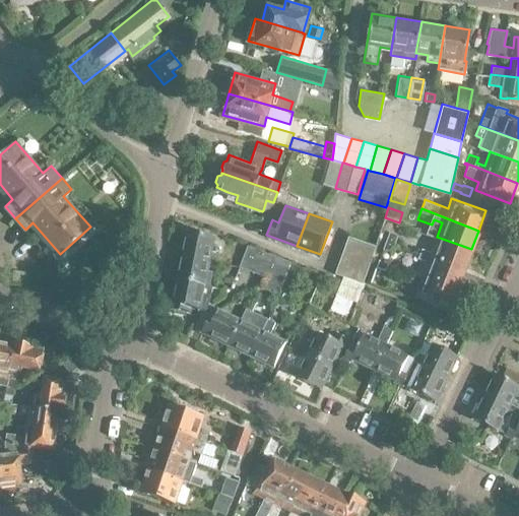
[(187,229),(182,254),(208,258),(209,250),(215,251),(216,245),(211,243),(212,234),(187,229)]
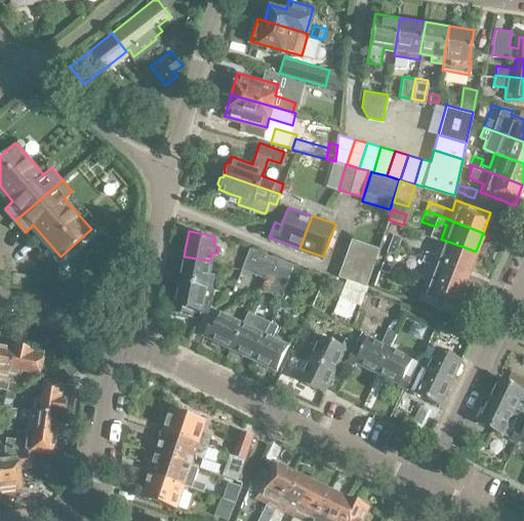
[(393,233),(390,242),(398,245),(402,236),(393,233)]
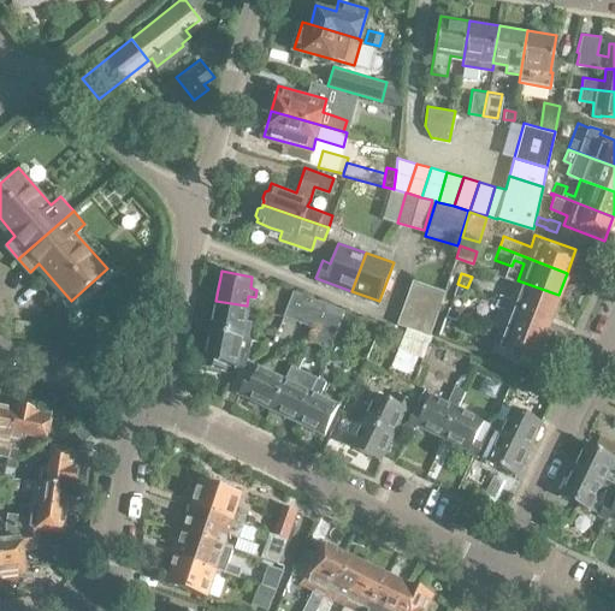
[(396,324),(406,327),(429,334),(445,291),(412,279),(396,324)]
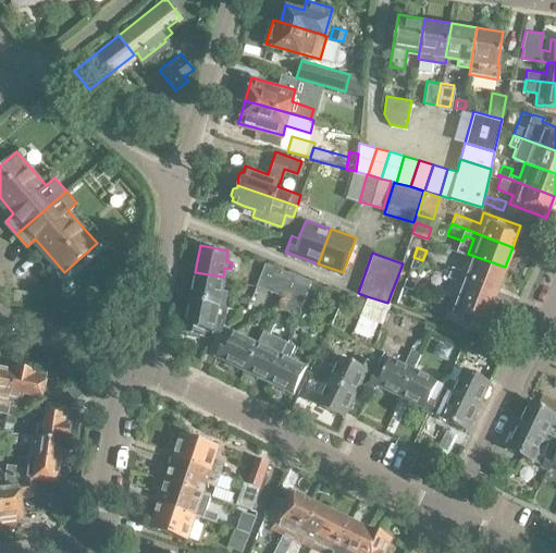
[(497,287),(505,267),(468,254),(462,270),(452,266),(451,270),(497,287)]
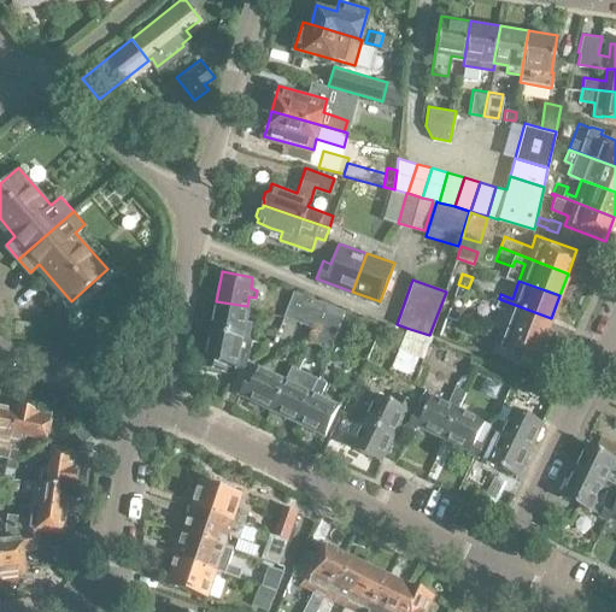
[(464,299),(468,288),(458,284),(455,295),(464,299)]
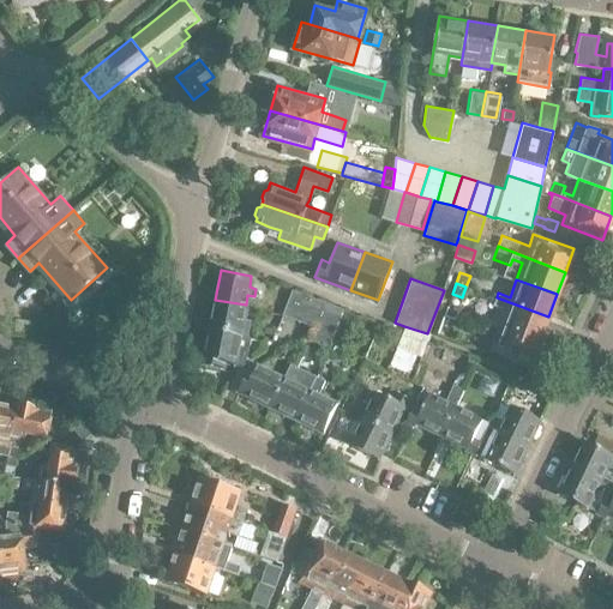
[(282,314),(296,320),(307,294),(292,288),(288,297),(282,313),(282,314)]
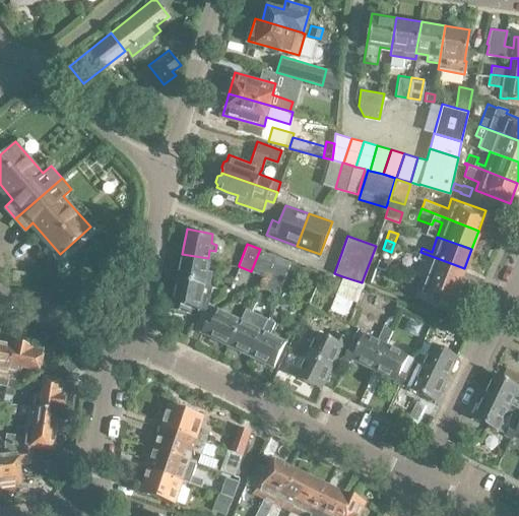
[(266,276),(274,255),(260,249),(251,271),(264,276),(266,276)]
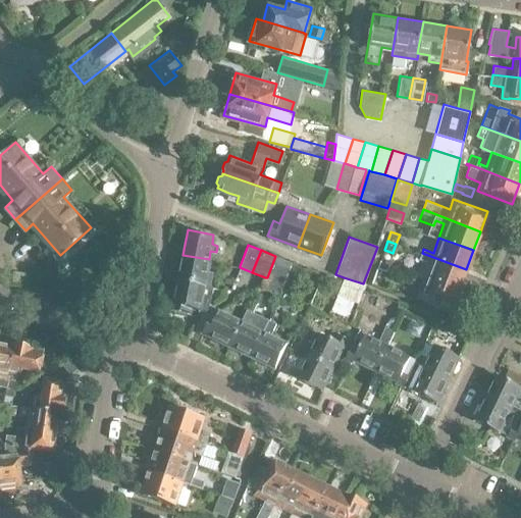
[(235,264),(240,266),(245,253),(240,251),(235,264)]
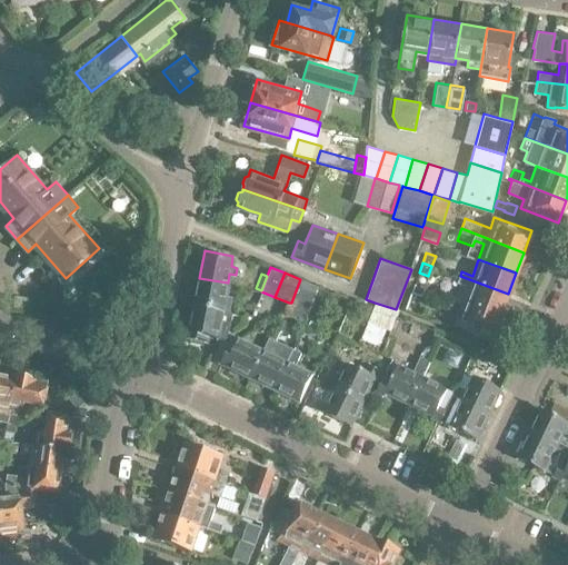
[(460,276),(458,281),(468,286),(464,300),(500,314),(508,294),(460,276)]
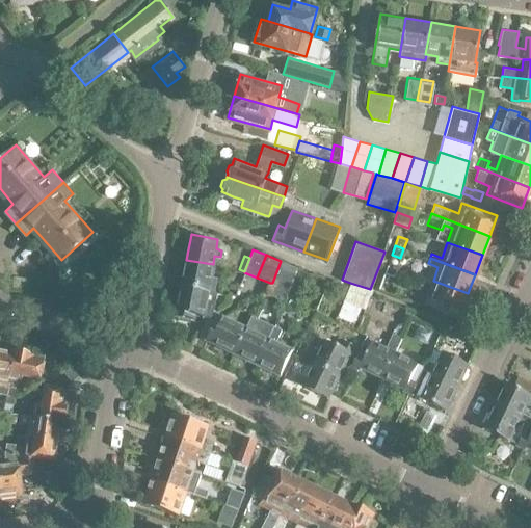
[(186,260),(182,284),(214,290),(217,276),(211,275),(213,264),(186,260)]
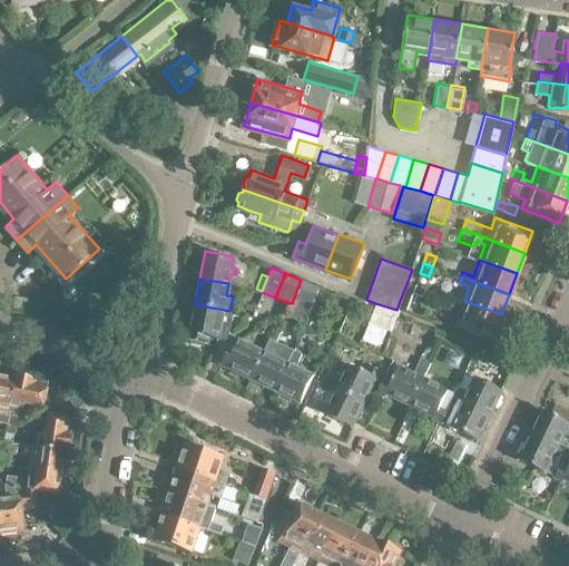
[(303,281),(301,280),(292,303),(290,303),(285,314),(304,322),(319,286),(303,280),(303,281)]
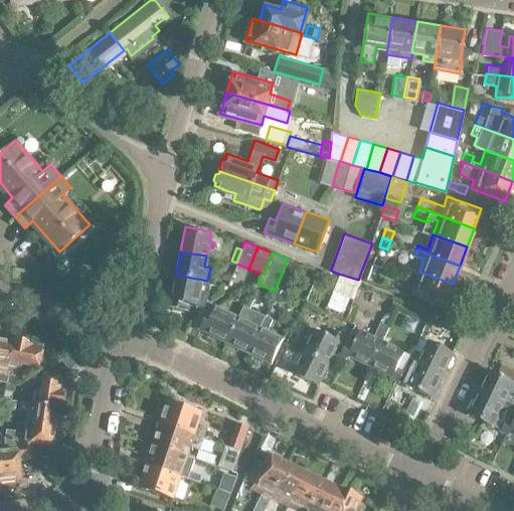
[(385,260),(375,257),(372,265),(381,268),(385,260)]
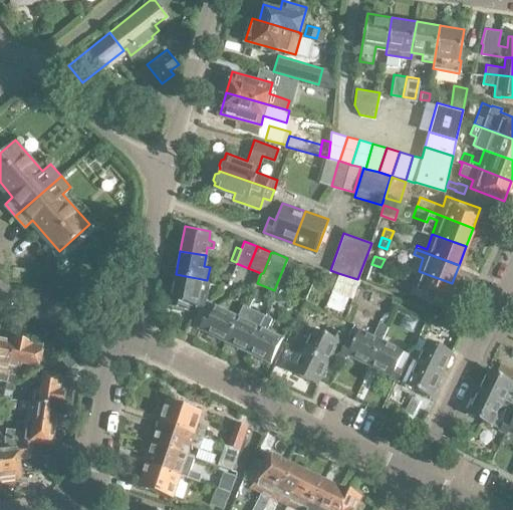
[(13,265),(12,275),(26,278),(28,267),(13,265)]
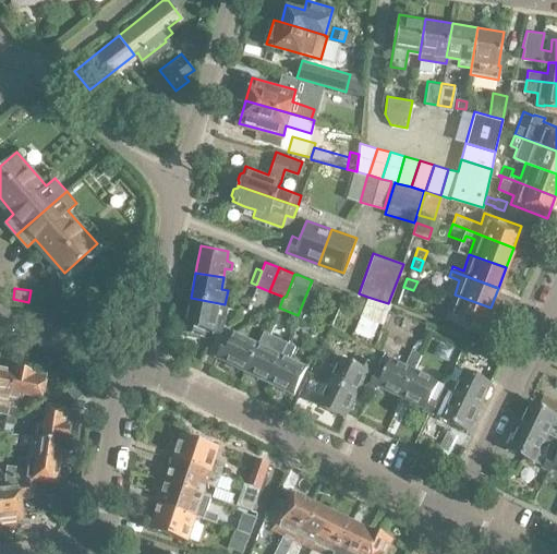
[(448,306),(445,314),(486,329),(493,310),(491,309),(491,308),(455,294),(453,296),(444,291),(442,297),(438,296),(436,301),(448,306)]
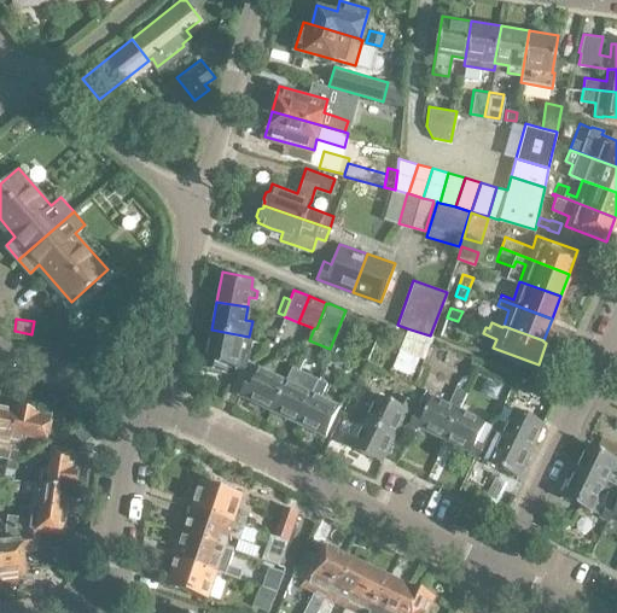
[(429,342),(430,336),(407,328),(399,349),(423,357),(424,354),(428,342),(429,342)]
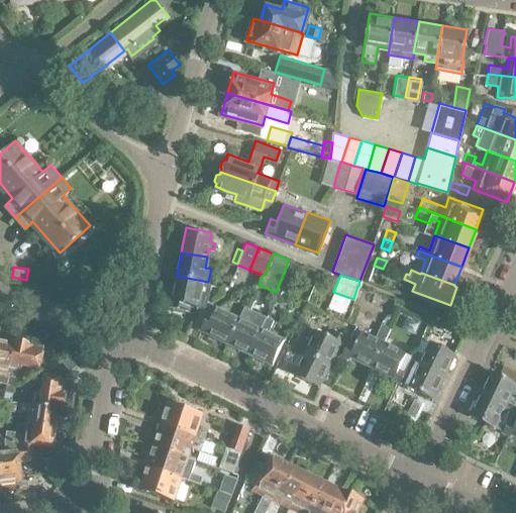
[(171,305),(173,306),(172,309),(184,312),(185,308),(188,309),(189,303),(204,306),(206,304),(211,283),(208,283),(208,282),(177,276),(171,305)]
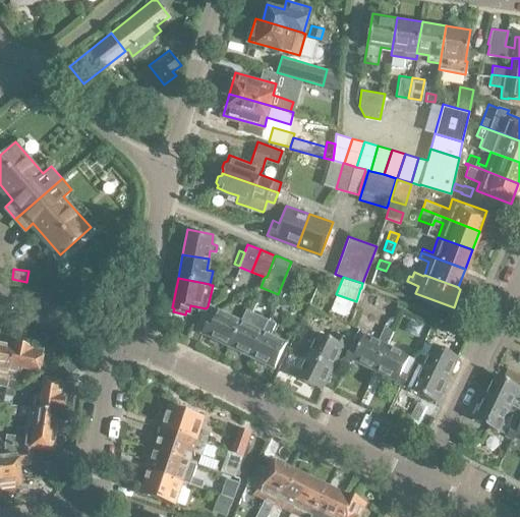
[(241,319),(229,343),(251,353),(268,319),(246,307),(241,319)]
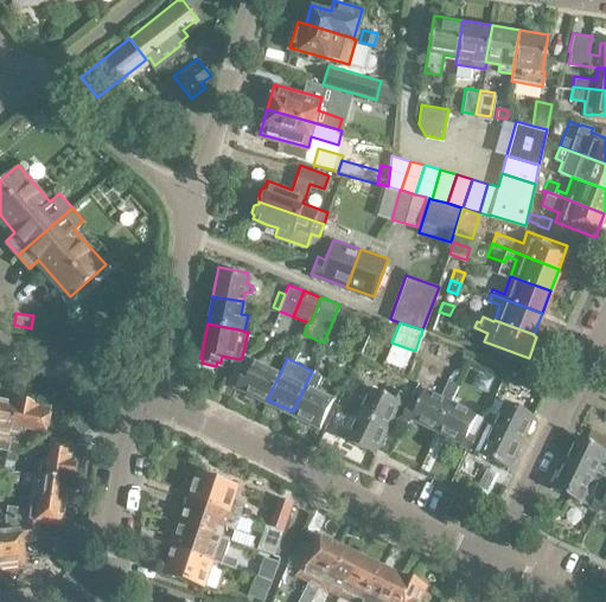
[(236,384),(267,399),(281,371),(255,359),(250,369),(244,366),(236,384)]
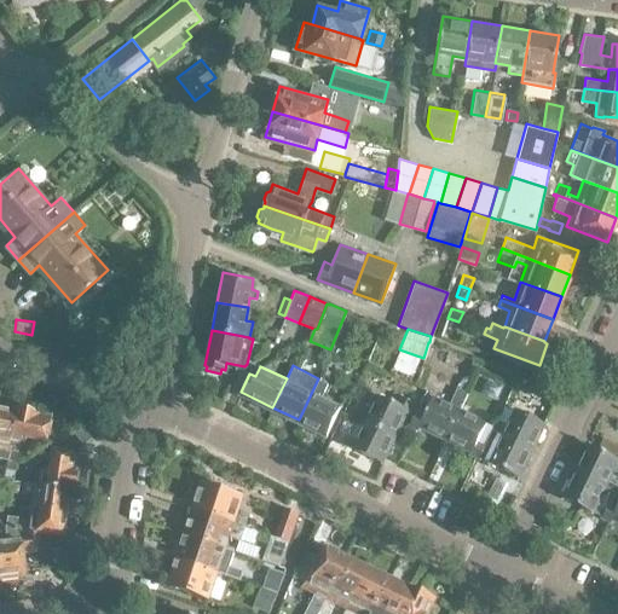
[(468,366),(465,376),(472,378),(475,369),(468,366)]
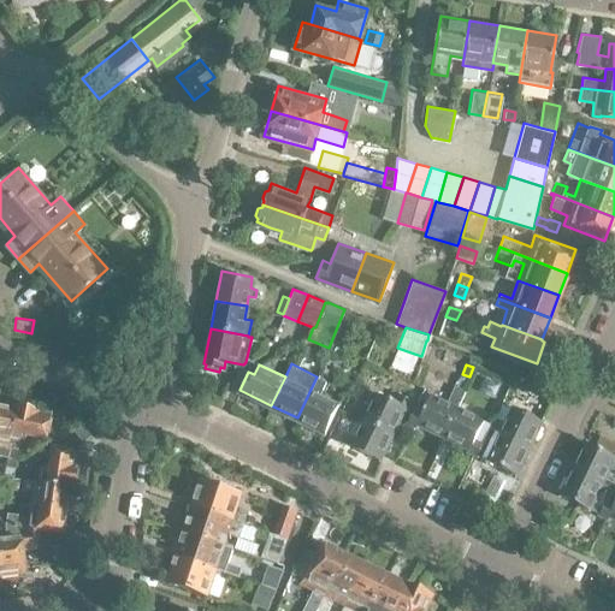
[(317,377),(297,417),(324,431),(337,403),(319,393),(325,380),(317,377)]
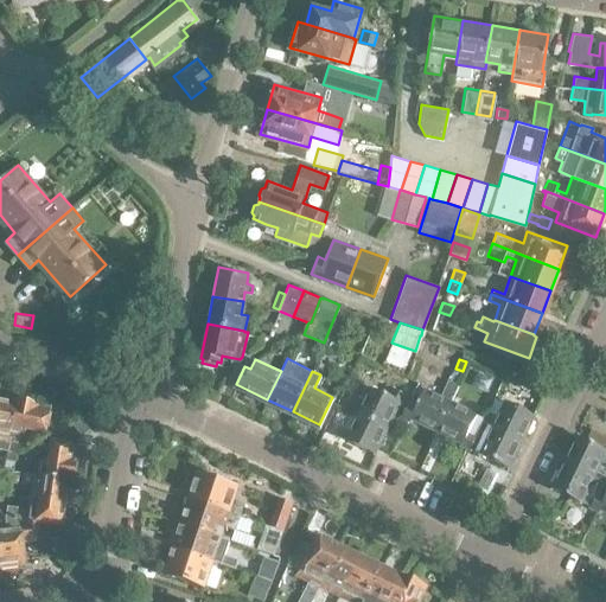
[(410,415),(435,428),(450,399),(455,389),(458,383),(448,378),(447,378),(440,395),(423,388),(414,407),(407,403),(401,414),(409,417),(410,415)]
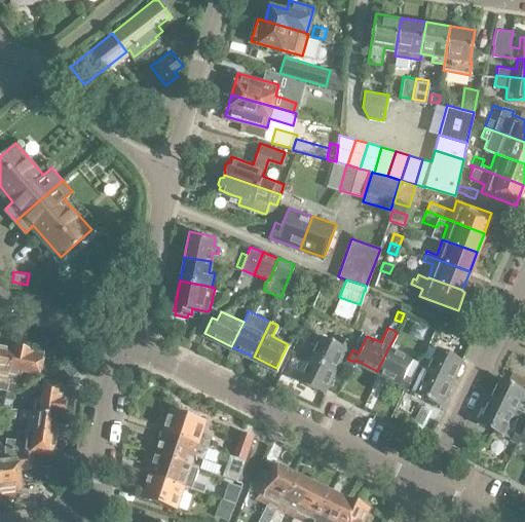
[(313,347),(309,357),(334,368),(344,345),(346,346),(349,340),(340,335),(336,342),(321,334),(313,347)]
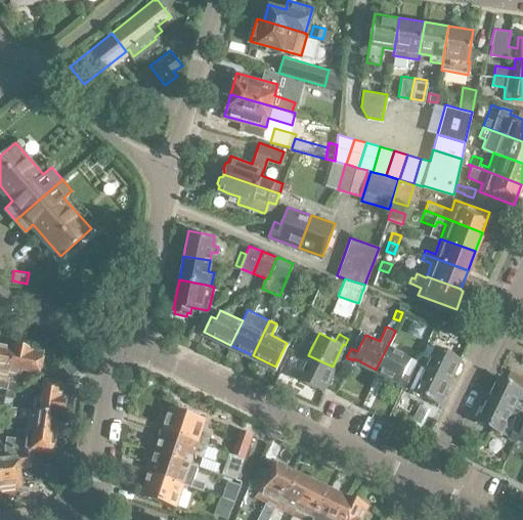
[(425,366),(448,379),(460,356),(436,344),(428,360),(425,366)]
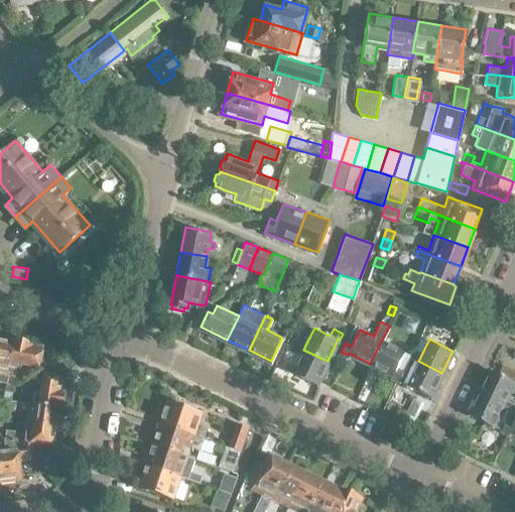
[(7,340),(0,369),(6,370),(4,383),(1,401),(8,402),(8,399),(9,400),(12,384),(15,382),(17,373),(20,363),(35,366),(39,347),(7,340)]
